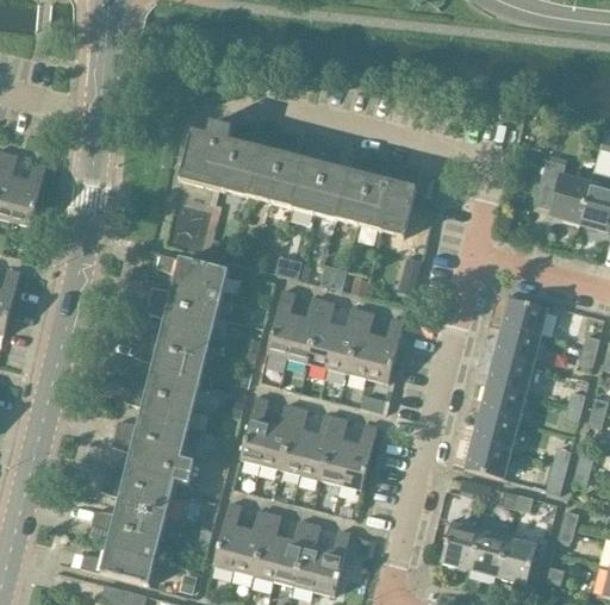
[(179,179),(210,187),(403,237),(421,168),(408,164),(399,185),(383,180),(387,158),(363,153),(356,173),(340,168),(343,148),(321,142),(313,161),(296,157),(299,136),(274,130),(267,149),(250,145),(254,124),(241,120),(236,142),(228,139),(231,125),(210,120),(206,133),(191,130),(179,179)]
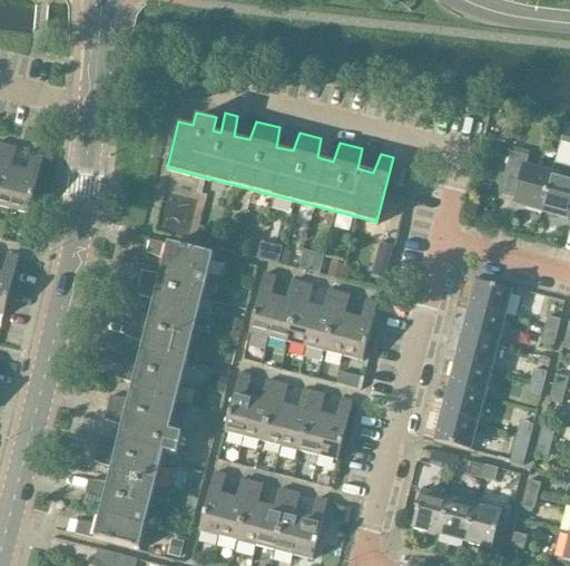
[(5,144),(0,163),(0,204),(9,207),(19,168),(11,166),(16,146),(5,144)]
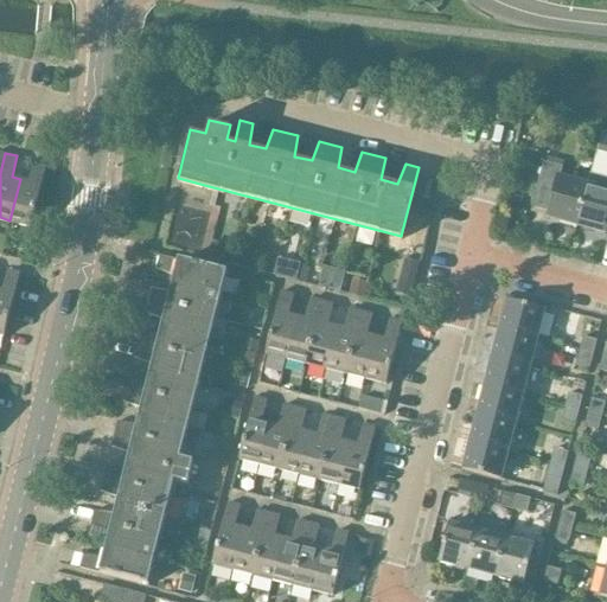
[(547,215),(576,223),(587,181),(558,173),(561,164),(543,159),(531,203),(549,207),(547,215)]
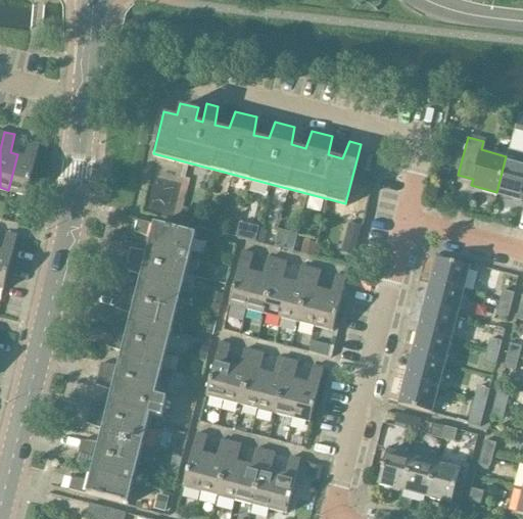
[(17,154),(8,190),(27,194),(40,141),(29,138),(25,155),(17,154)]
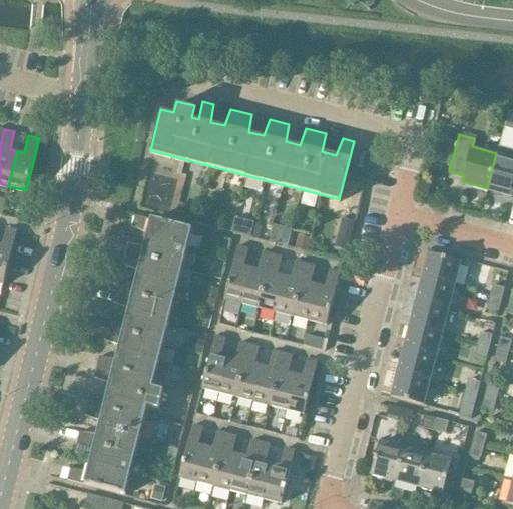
[(512,157),(496,153),(487,188),(511,194),(512,188),(512,157)]
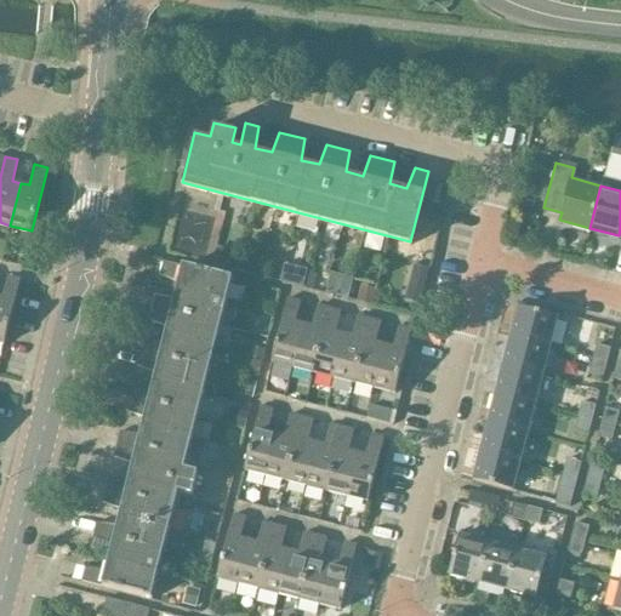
[(221,261),(233,264),(237,249),(224,245),(221,261)]
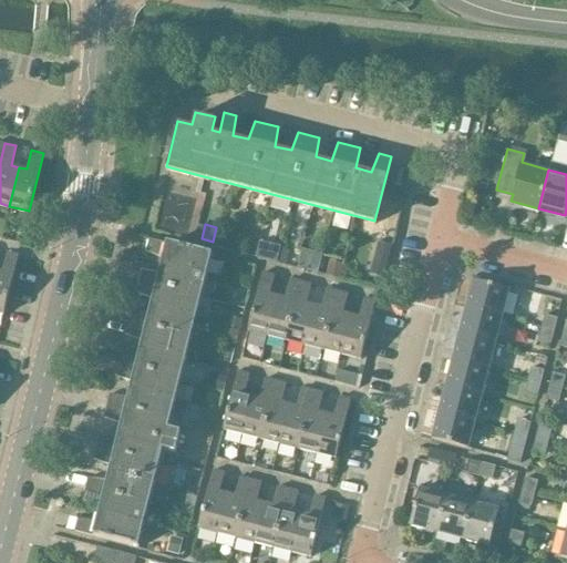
[(237,243),(246,245),(249,228),(241,226),(237,243)]
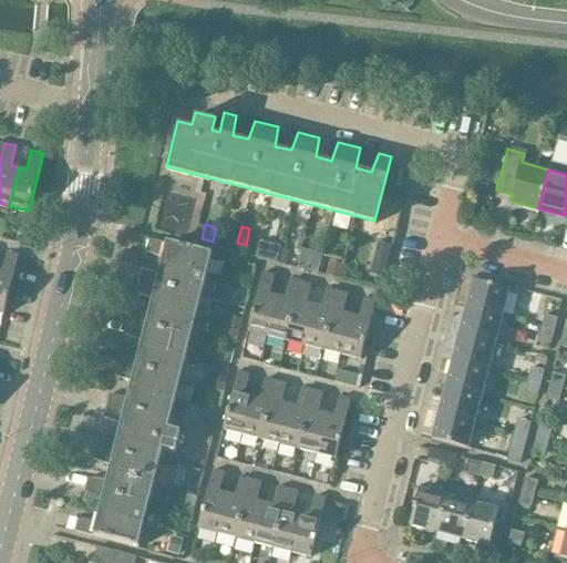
[(215,243),(232,247),(234,237),(217,233),(215,243)]
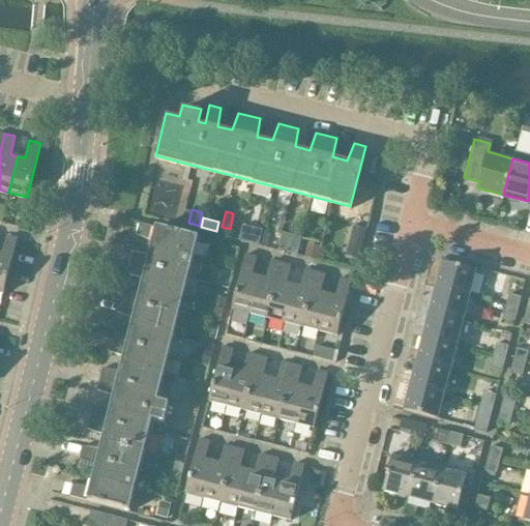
[(69,492),(128,507),(151,418),(163,421),(168,402),(156,399),(198,236),(138,221),(135,232),(151,238),(148,252),(130,250),(125,270),(142,275),(139,290),(121,287),(116,309),(133,315),(128,328),(112,325),(106,347),(122,353),(118,368),(101,364),(96,386),(112,392),(109,406),(91,404),(86,426),(102,431),(98,445),(82,443),(77,463),(92,469),(89,484),(72,480),(69,492)]
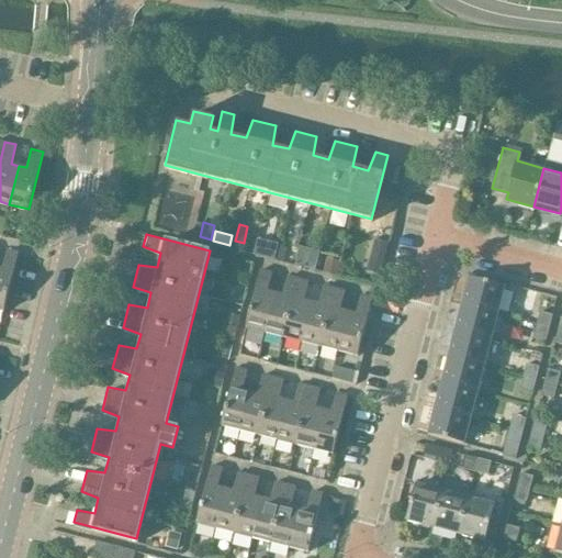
[(253,252),(267,255),(270,242),(256,238),(253,252)]
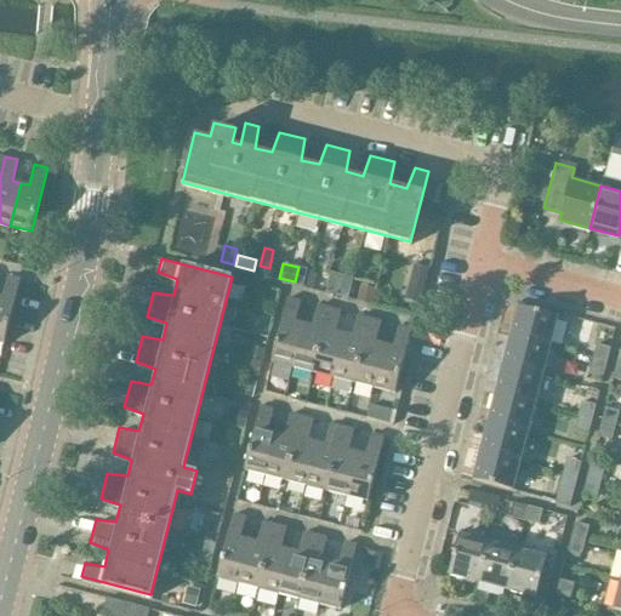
[(303,281),(314,284),(317,271),(307,268),(303,281)]
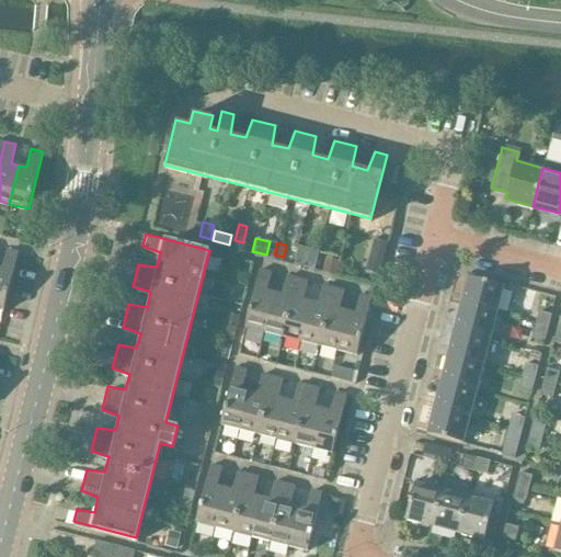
[(0,266),(0,308),(3,309),(18,252),(6,249),(1,268),(0,266)]
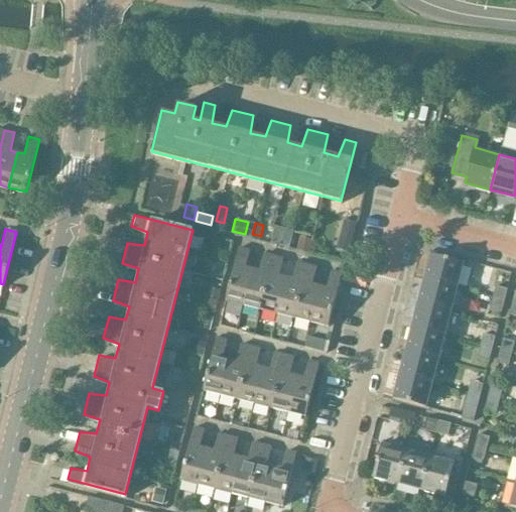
[(277,242),(288,245),(291,233),(280,231),(277,242)]
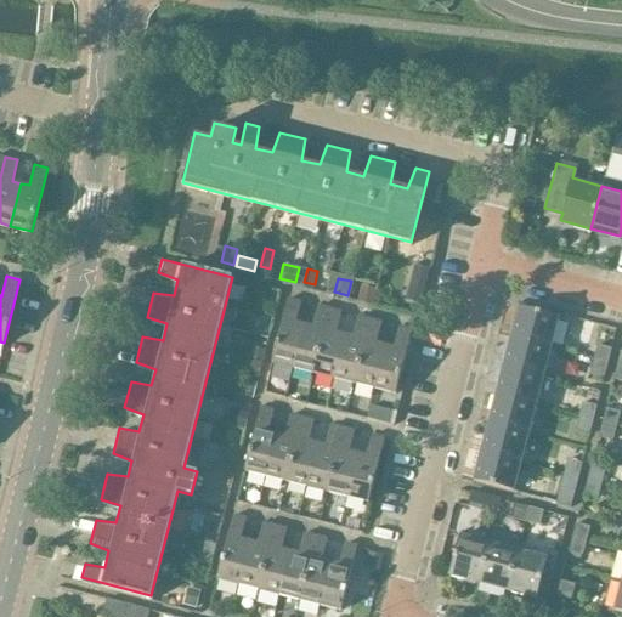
[(361,299),(372,303),(375,287),(365,284),(361,299)]
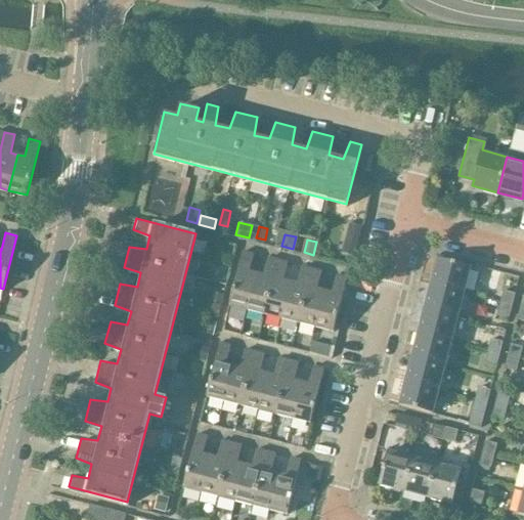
[(228,302),(247,307),(256,272),(248,270),(253,252),(242,250),(228,302)]
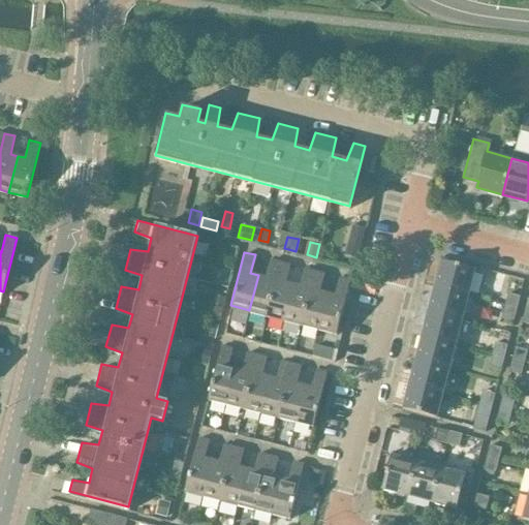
[(258,275),(249,310),(267,314),(280,260),(271,258),(266,277),(258,275)]
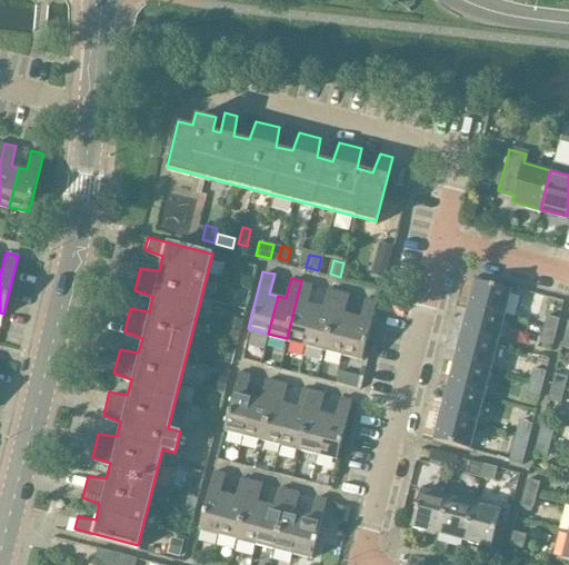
[(475,278),(468,305),(502,314),(509,287),(475,278)]
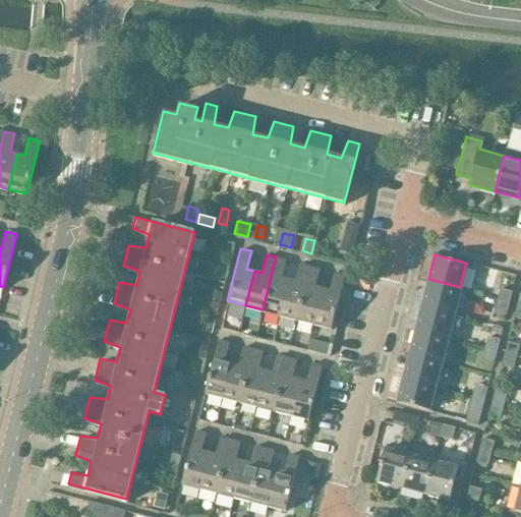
[(276,256),(263,309),(279,313),(288,279),(280,278),(285,260),(276,256)]
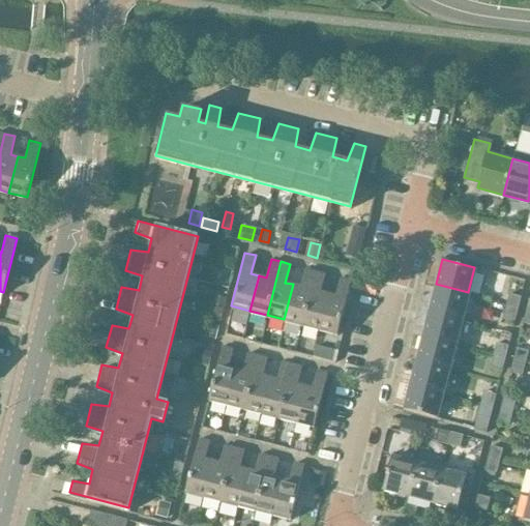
[(293,284),(284,319),(302,324),(316,270),(305,267),(300,286),(293,284)]
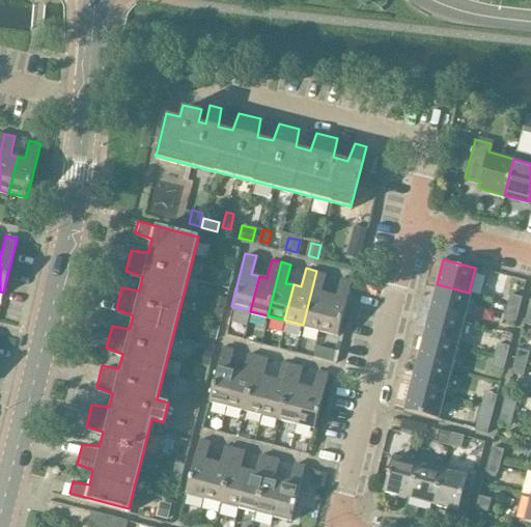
[(316,271),(303,325),(319,329),(329,294),(322,292),(326,273),(316,271)]
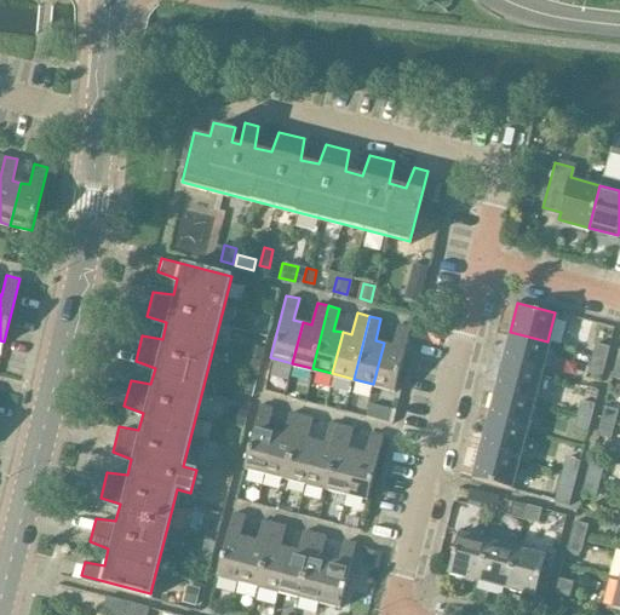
[(384,343),(373,384),(395,389),(411,326),(399,323),(394,345),(384,343)]
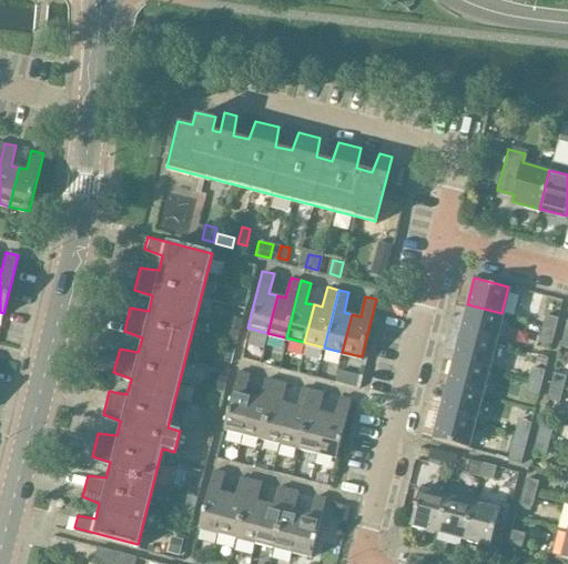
[(467,304),(460,331),(495,340),(501,313),(467,304)]
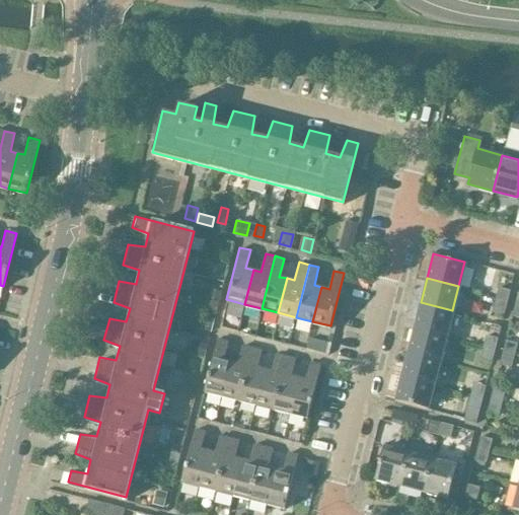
[(498,283),(495,295),(506,298),(509,286),(498,283)]
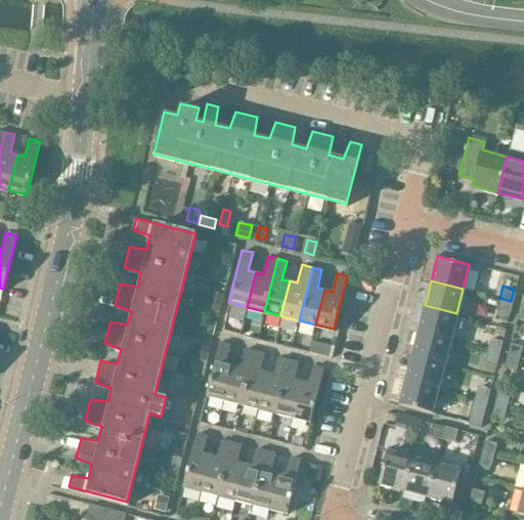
[(209,299),(219,301),(221,292),(211,290),(209,299)]
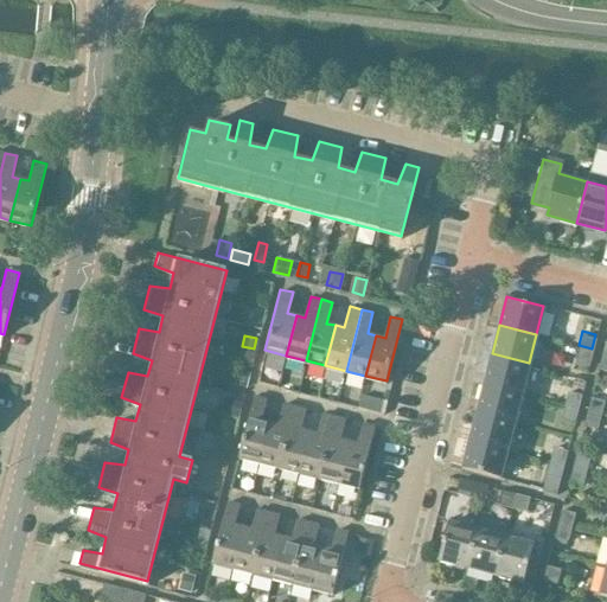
[(588,362),(592,348),(579,345),(575,358),(588,362)]
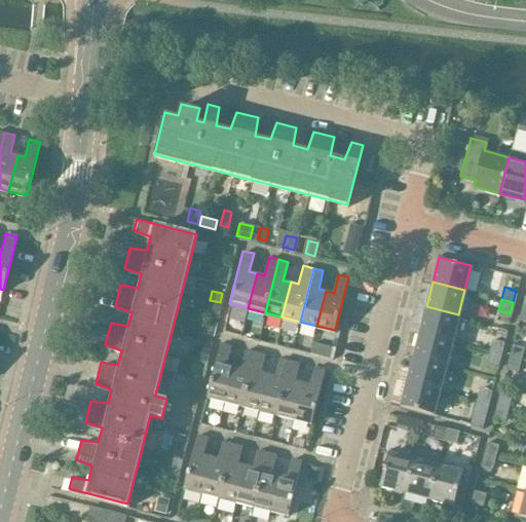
[(426,306),(420,331),(452,339),(458,314),(426,306)]
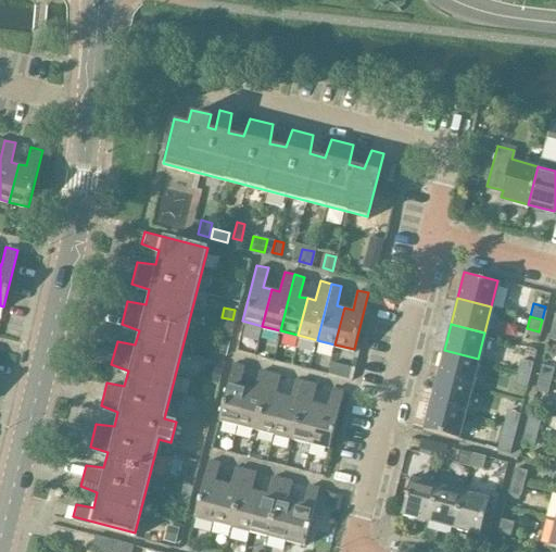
[(215,351),(224,352),(227,341),(228,338),(219,336),(215,351)]
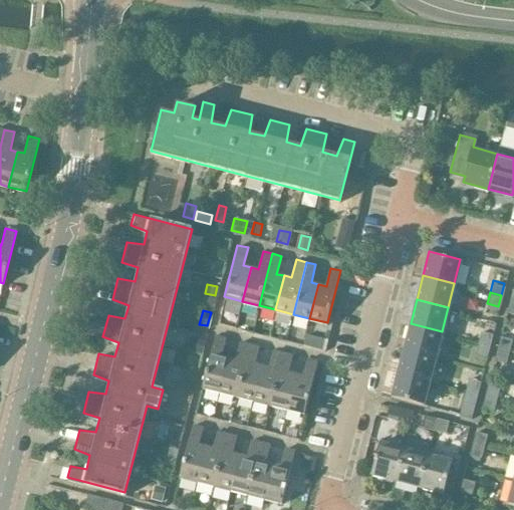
[(411,323),(405,347),(436,355),(442,331),(411,323)]
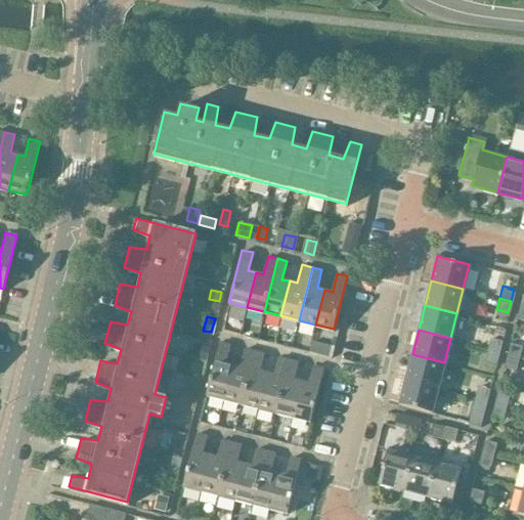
[(490,336),(487,348),(498,350),(501,339),(490,336)]
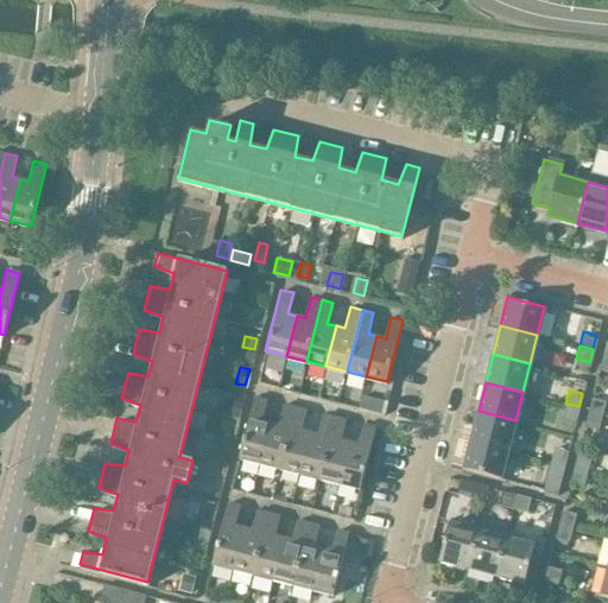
[(239,457),(259,463),(270,421),(261,419),(266,398),(254,395),(239,457)]
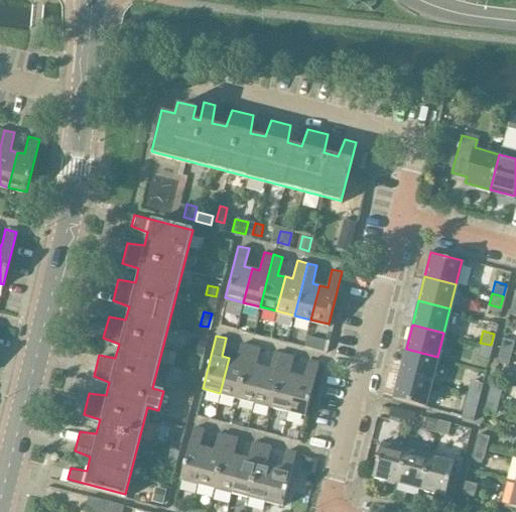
[(502,336),(499,348),(511,351),(515,340),(502,336)]
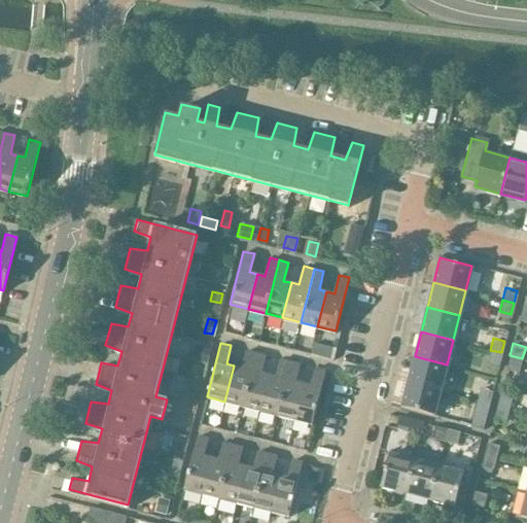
[(234,365),(224,402),(242,406),(255,351),(246,349),(242,368),(234,365)]
